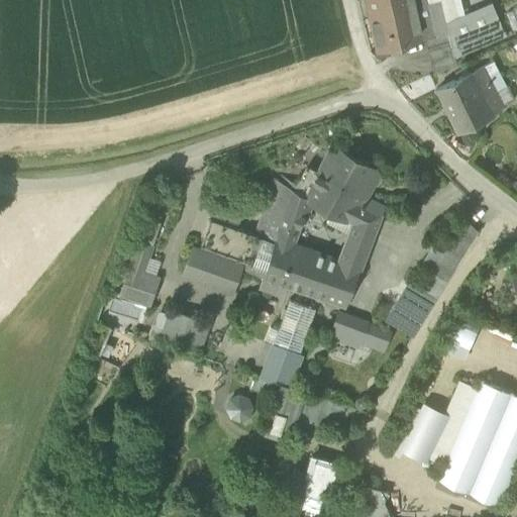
[(424,37),(425,37),(415,0),(367,0),(371,17),(378,49),(424,37)]
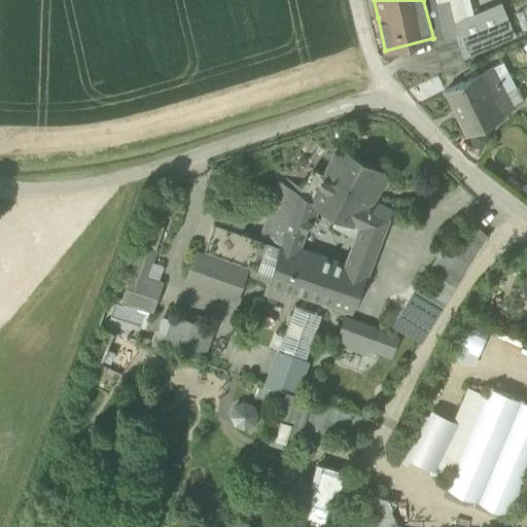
[(434,0),(423,0),(433,38),(456,32),(461,47),(491,35),(512,27),(501,2),(473,13),(455,22),(449,0),(445,0),(435,2),(434,0)]
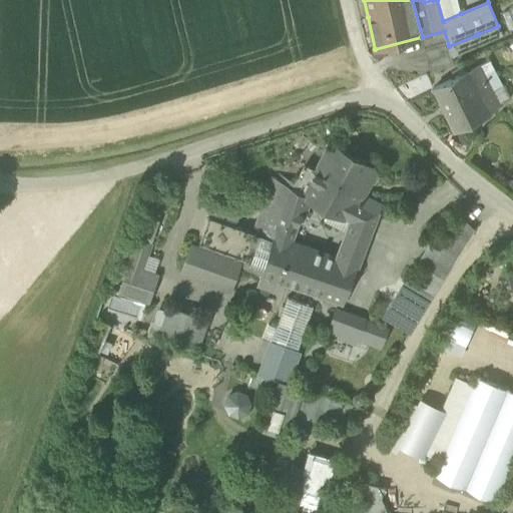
[(437,0),(443,21),(461,13),(457,0),(423,0),(424,2),(433,0),(437,0)]
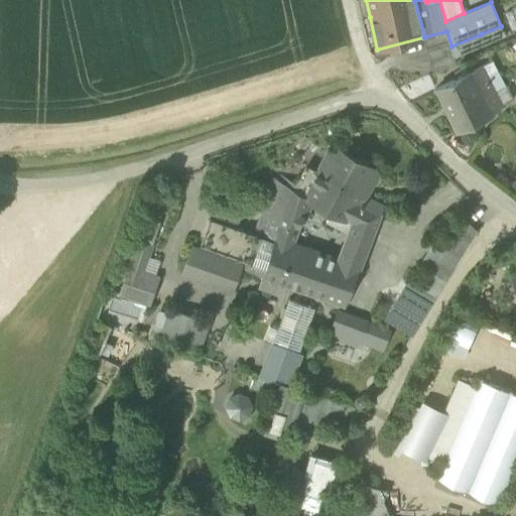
[(515,7),(504,13),(512,30),(515,28),(515,7)]
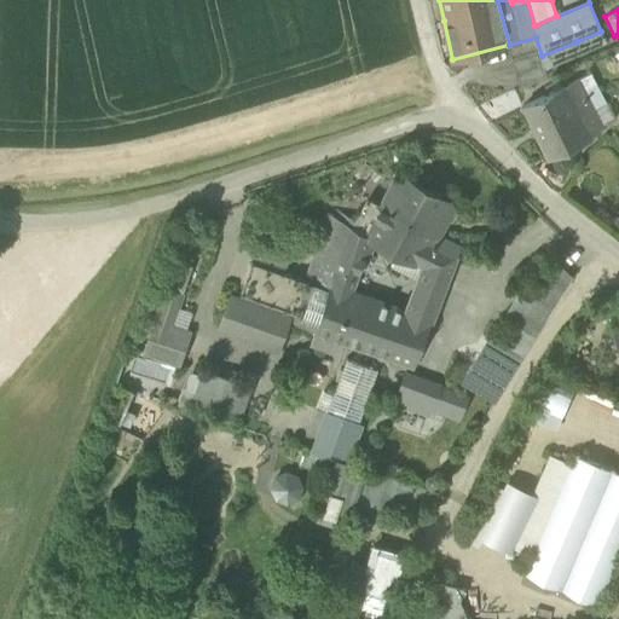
[(577,41),(580,51),(605,40),(601,32),(577,41)]
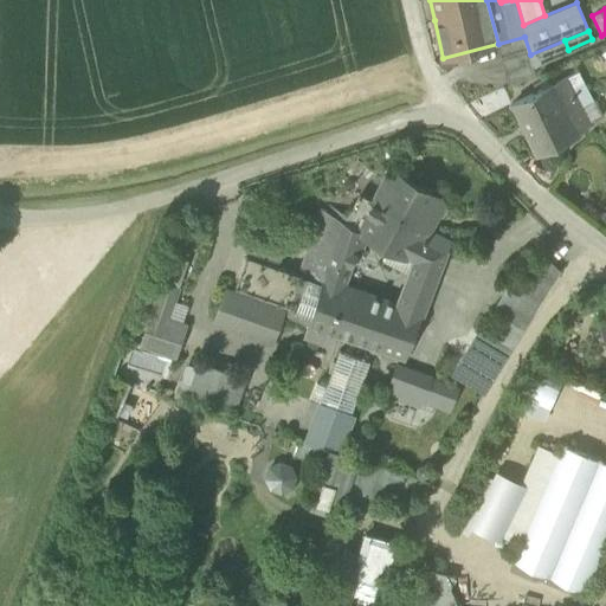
[(497,44),(505,71),(533,64),(530,55),(524,37),(498,44),(497,44)]
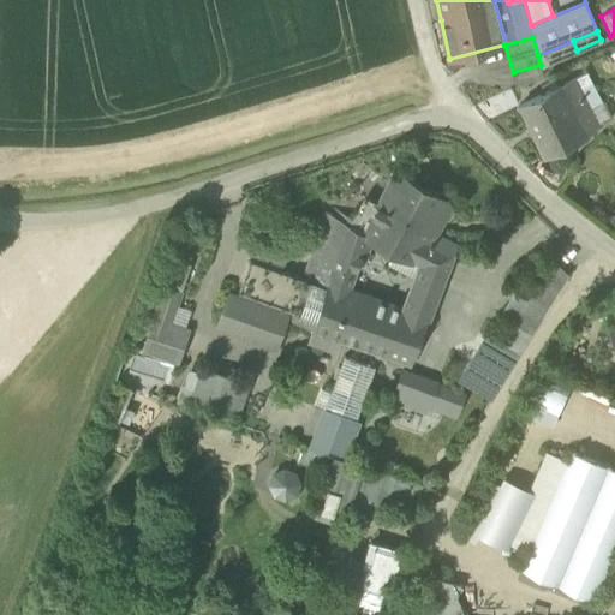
[(538,55),(541,65),(577,51),(573,41),(538,55)]
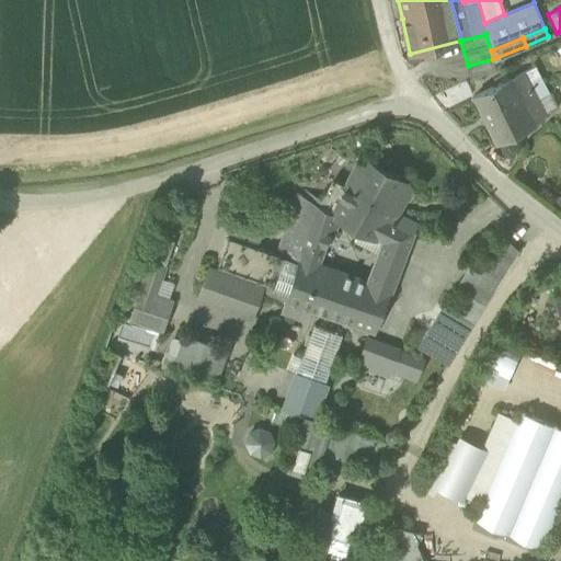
[(535,68),(525,73),(538,99),(549,93),(535,68)]
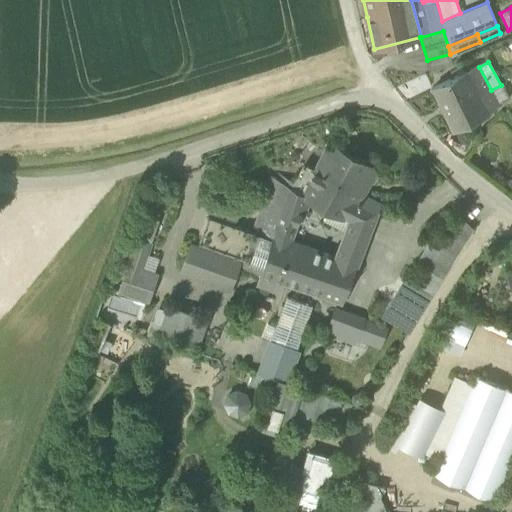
[(498,103),(491,90),(479,67),(466,72),(488,113),(498,103)]
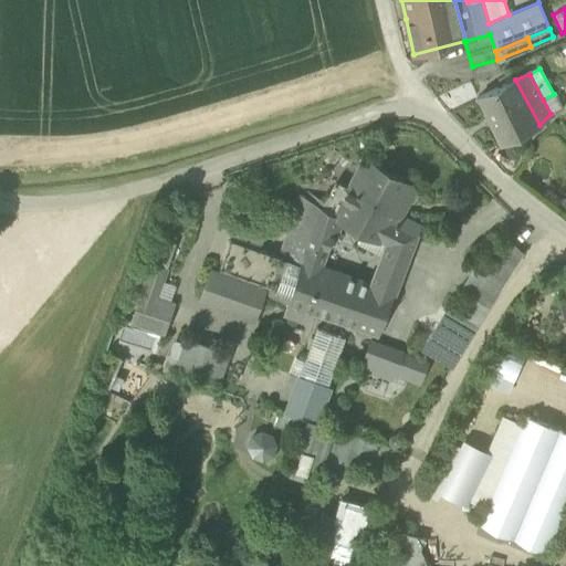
[(479,97),(501,143),(540,125),(515,80),(479,97)]
